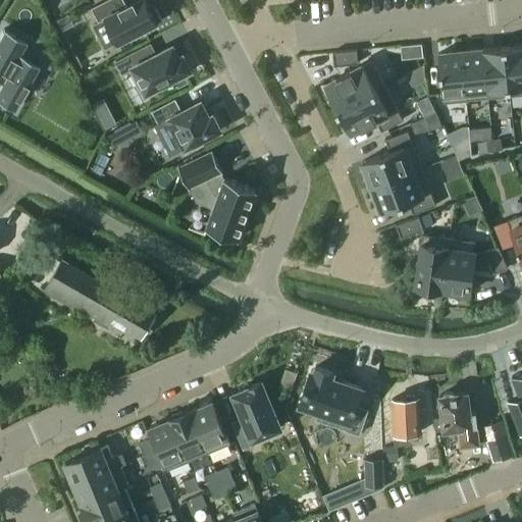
[(123,0),(104,0),(91,7),(98,21),(104,17),(117,42),(129,36),(132,39),(146,32),(144,28),(161,18),(153,2),(148,4),(145,0),(135,0),(134,1),(133,0),(131,0),(125,3),(123,0)]
